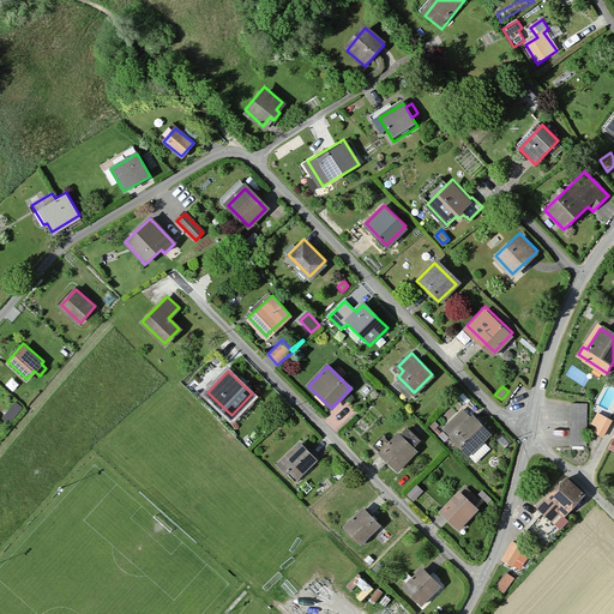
[(14,403),(2,417),(10,423),(22,409),(14,403)]
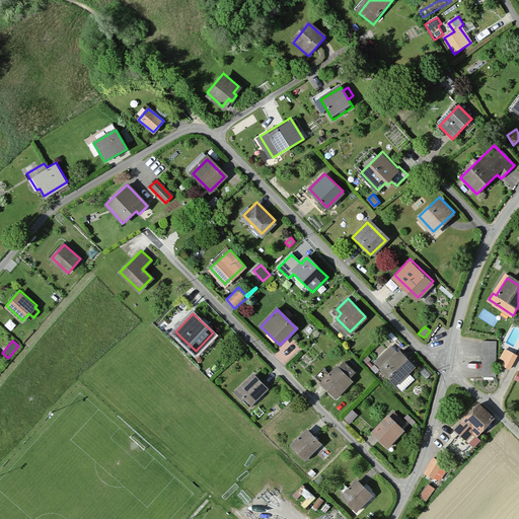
[(496,341),(483,341),(483,376),(496,377),(496,341)]
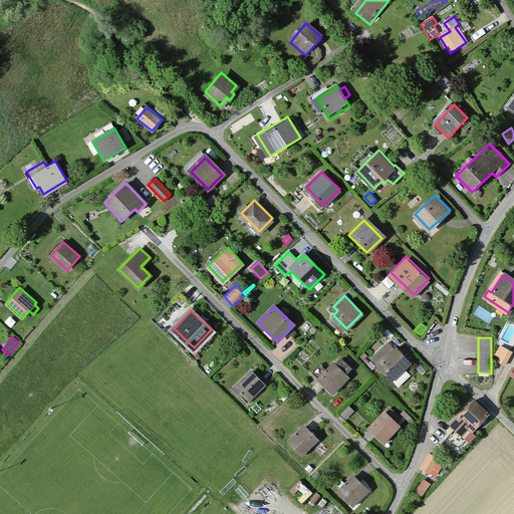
[(412,361),(396,345),(394,347),(389,341),(371,357),(393,379),(412,361)]
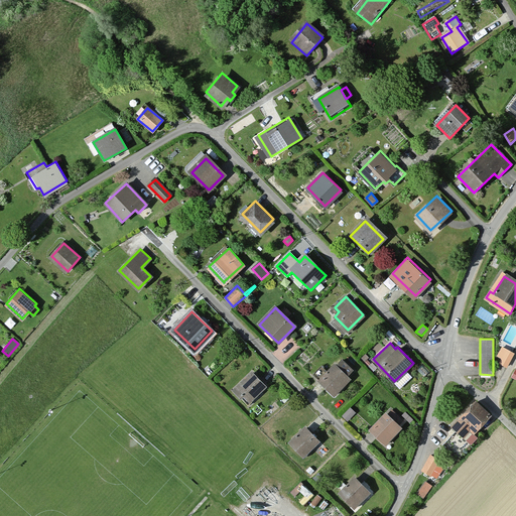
[(514,354),(502,347),(498,354),(504,357),(500,363),(507,367),(514,354)]
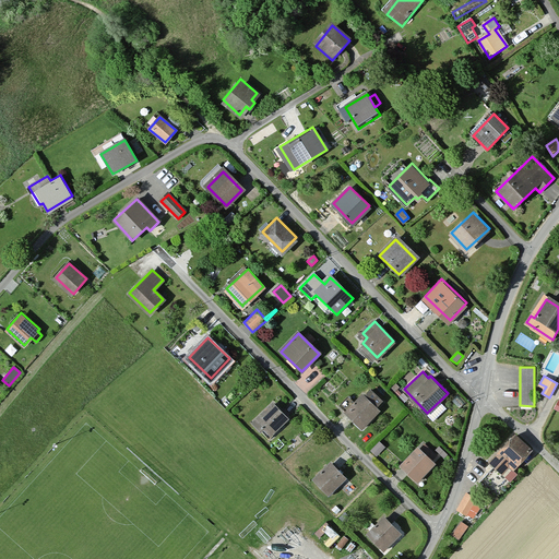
[(367,394),(364,391),(346,409),(363,425),(380,407),(377,404),(382,400),(371,389),(367,394)]
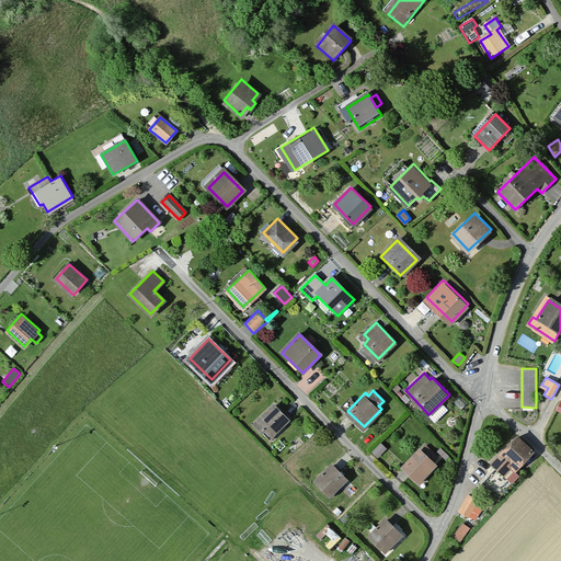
[(401,398),(407,403),(410,399),(405,395),(401,398)]
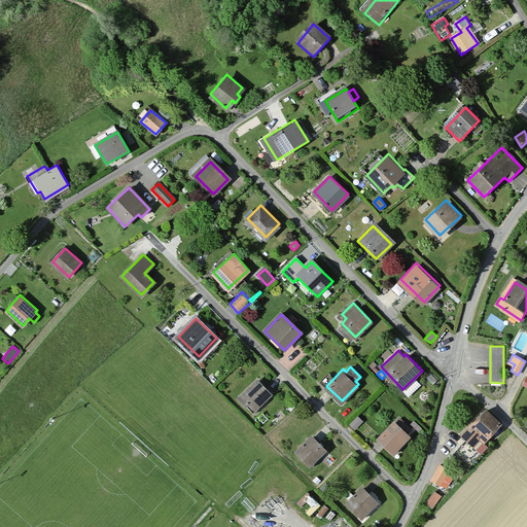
[(272,392),(257,379),(240,397),(253,412),(272,392)]
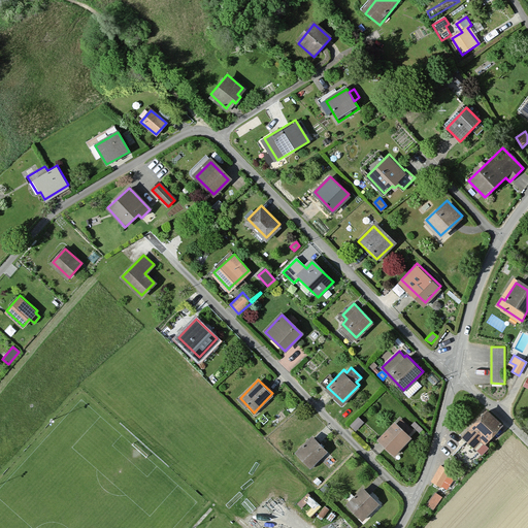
[(502,425),(485,409),(462,433),(467,438),(452,455),(468,470),(488,450),(486,449),(489,446),(486,442),(502,425)]
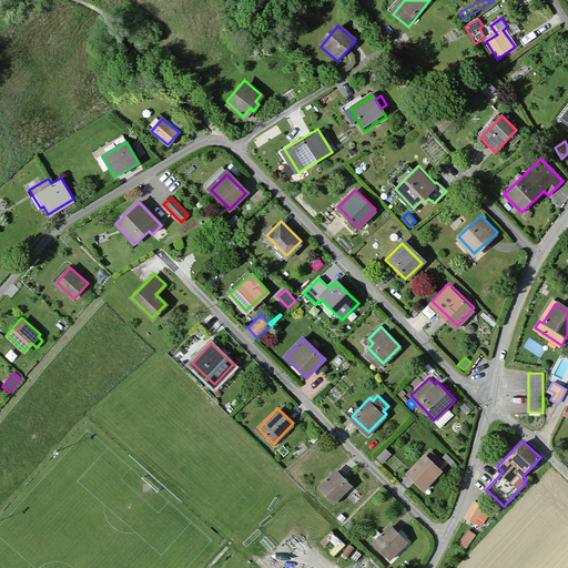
[(391,455),(384,448),(376,456),(383,463),(391,455)]
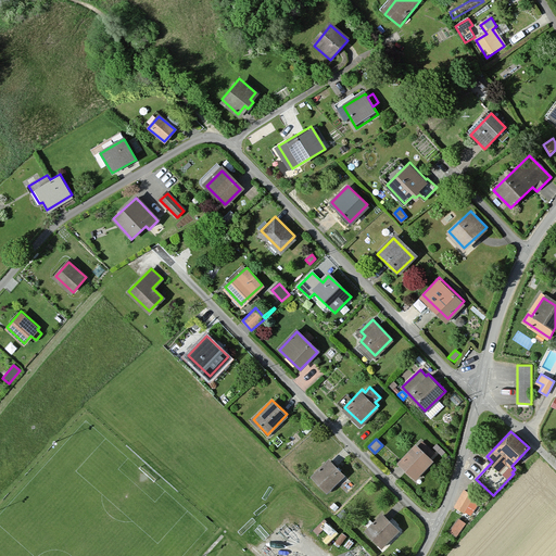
[(437,444),(434,447),(442,454),(445,451),(437,444)]
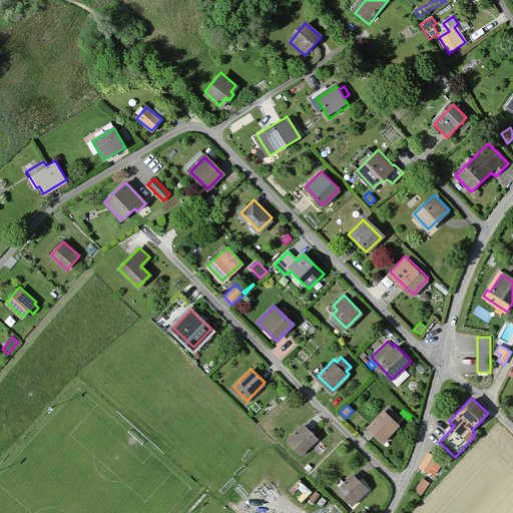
[(398,425),(385,412),(369,429),(383,442),(398,425)]
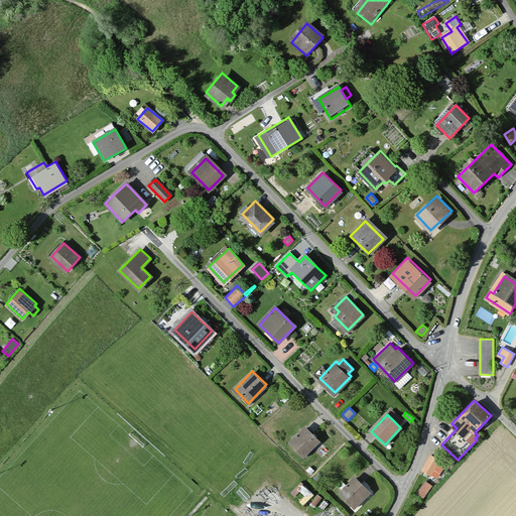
[(318,439),(305,426),(290,442),(303,455),(318,439)]
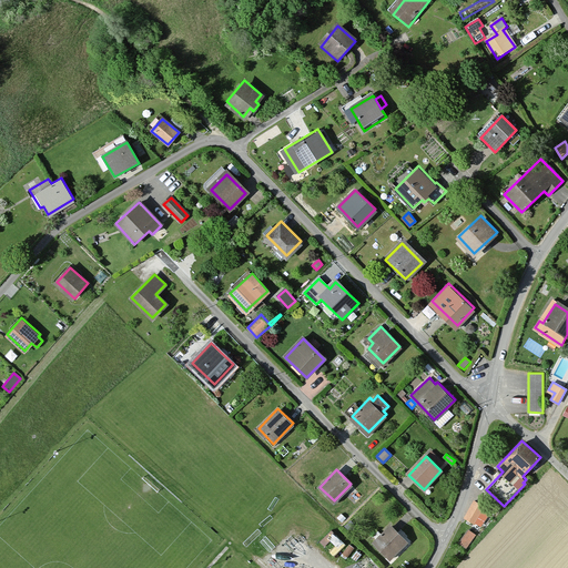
[(483,506),(474,501),(465,518),(474,523),(483,506)]
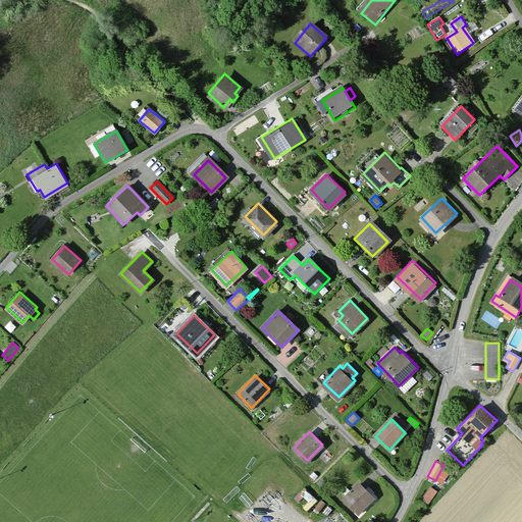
[(372,496),(358,482),(343,498),(356,511),(372,496)]
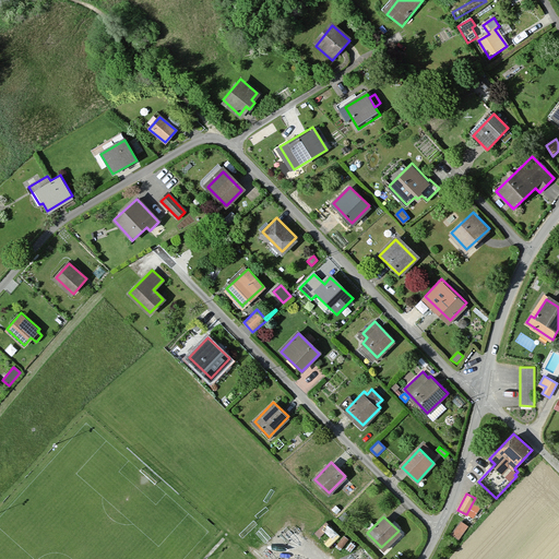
[(468,527),(461,522),(452,534),(460,539),(468,527)]
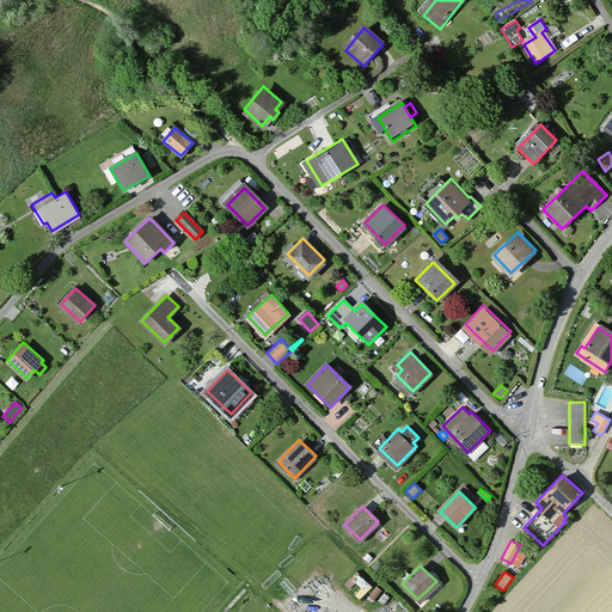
All buildings are outlined.
